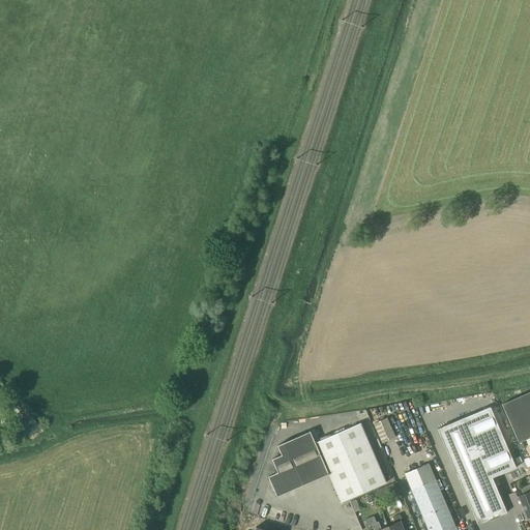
[(529,390),(501,404),(518,442),(529,437),(529,390)]
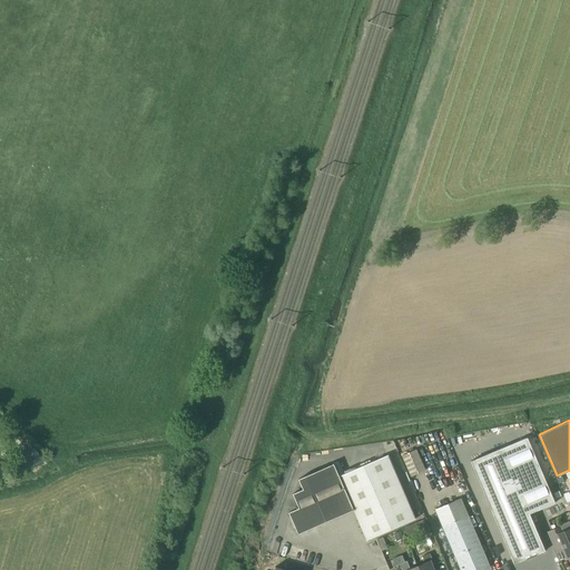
[(470,461),(513,563),(543,551),(528,513),(553,503),(527,438),(470,461)]
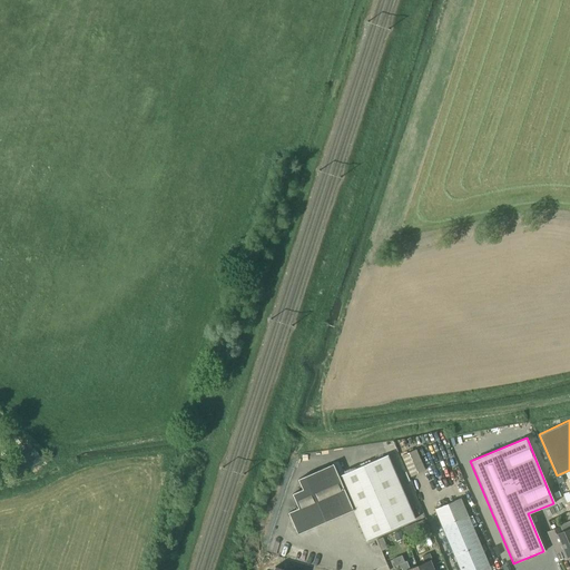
[(36,449),(20,459),(28,470),(42,460),(36,449)]
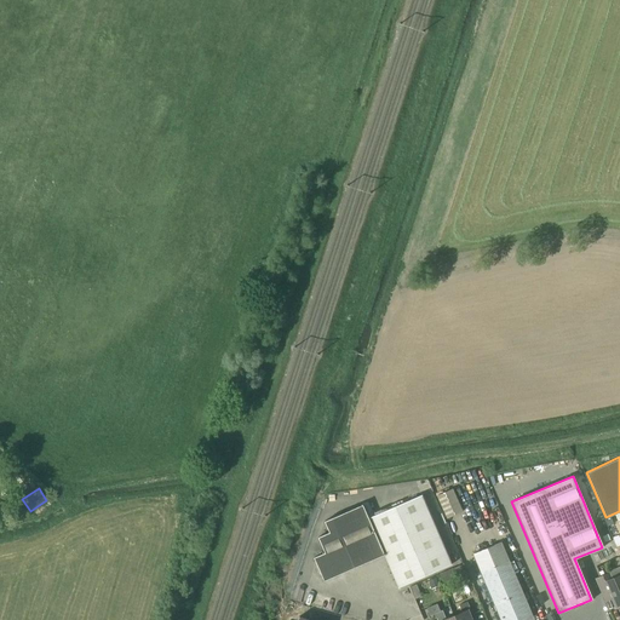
[(436,495),(445,516),(460,510),(452,489),(436,495)]
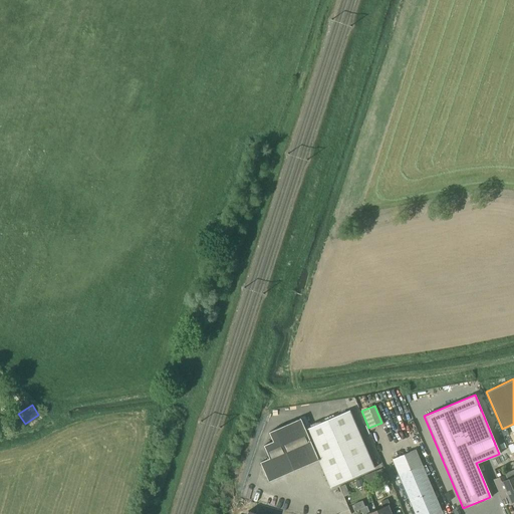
[(260,463),(268,481),(318,460),(329,488),(373,468),(349,411),(309,428),(305,430),(300,419),(268,433),(272,442),(263,446),(269,459),(260,463)]
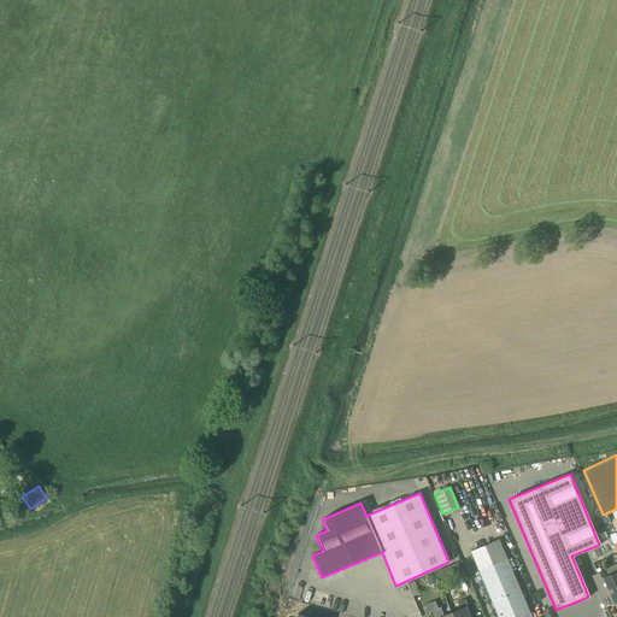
[(366,516),(371,513),(366,500),(360,503),(366,516)]
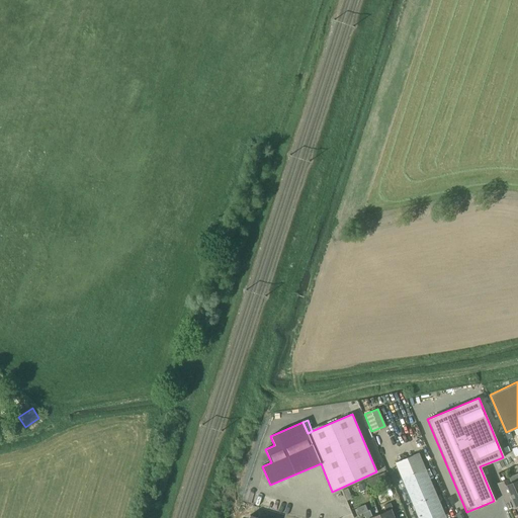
[(395,462),(418,517),(443,517),(445,517),(418,453),(395,462)]
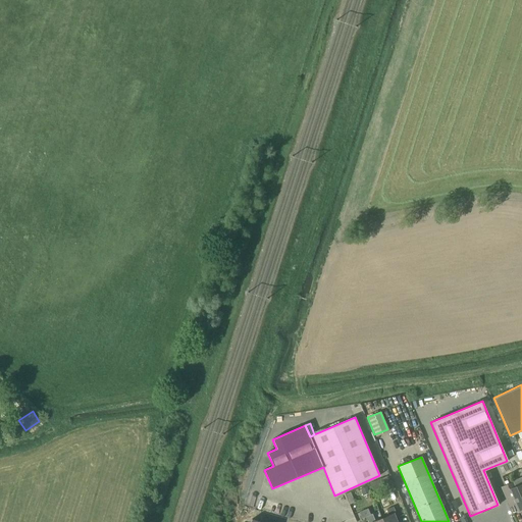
[(390,474),(385,476),(389,486),(395,484),(390,474)]
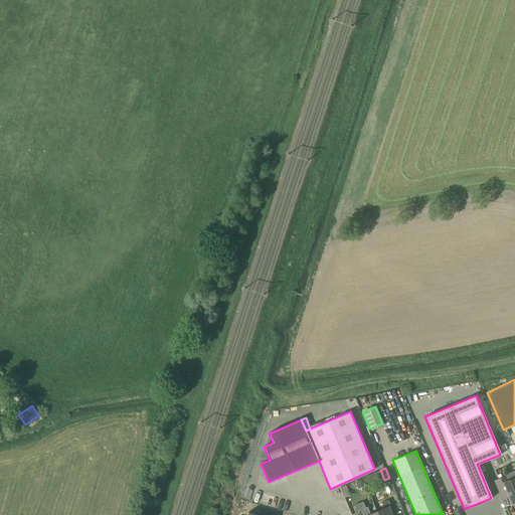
[(367,483),(378,479),(375,473),(365,477),(367,483)]
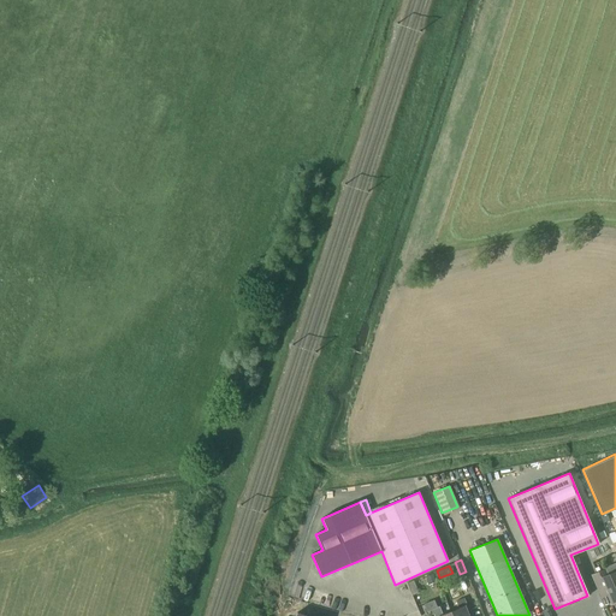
[(592,574),(602,598),(608,596),(611,603),(615,600),(615,570),(606,575),(604,569),(602,570),(596,573),(592,574)]
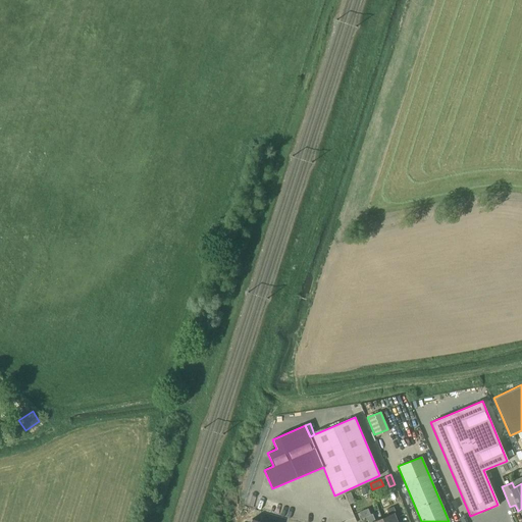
[(363,496),(369,493),(366,486),(360,489),(363,496)]
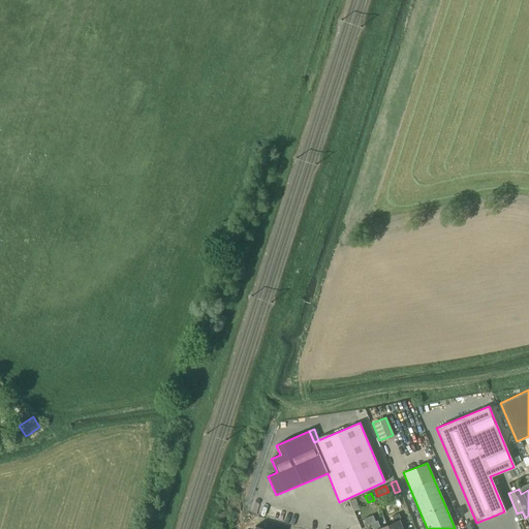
[(354,511),(360,509),(355,499),(350,501),(354,511)]
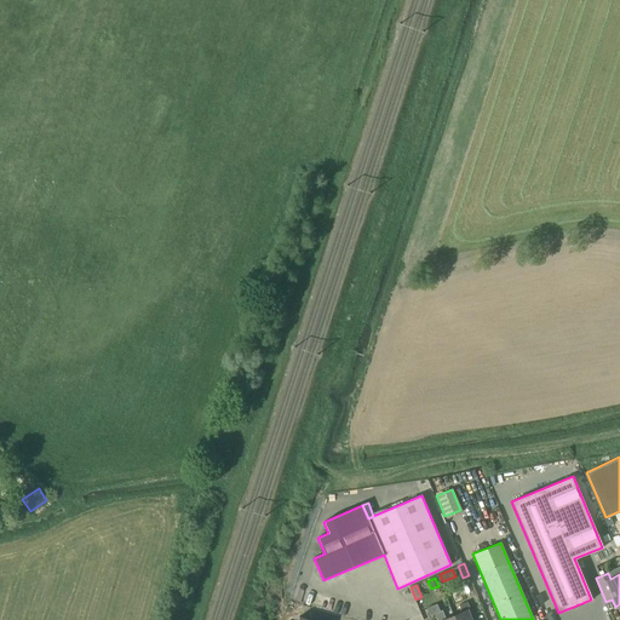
[(454,619),(471,619),(470,615),(472,614),(466,602),(459,606),(463,614),(455,618),(454,618),(454,619)]
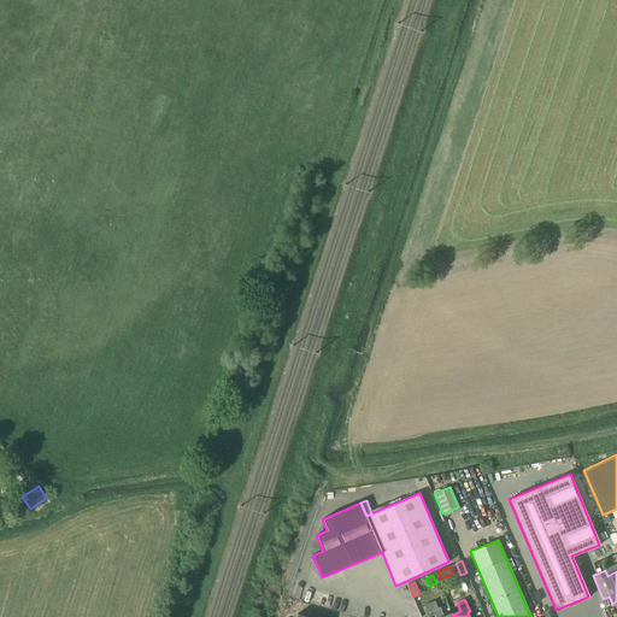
[(452,616),(452,615),(453,615),(452,612),(444,616),(440,607),(436,609),(434,601),(424,606),(428,612),(432,611),(434,616),(452,616)]
